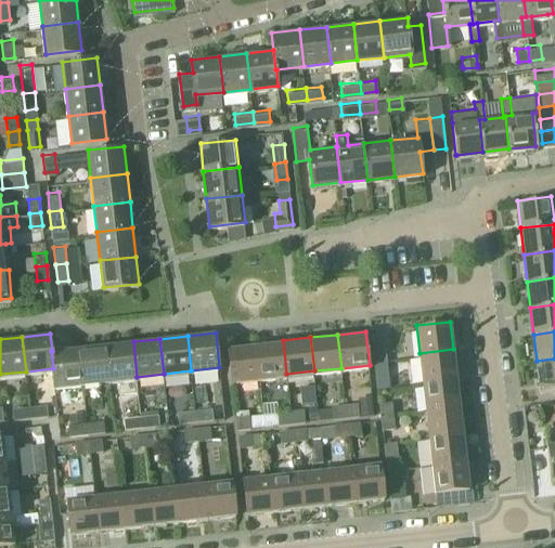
[(259,377),(286,374),(283,340),(256,343),(259,377)]
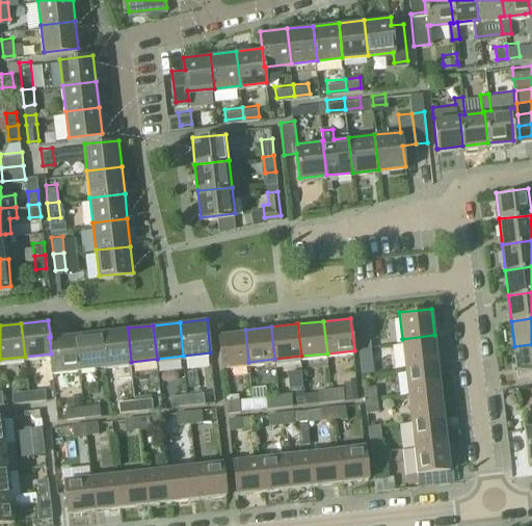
[(106,365),(131,362),(128,327),(102,331),(106,365)]
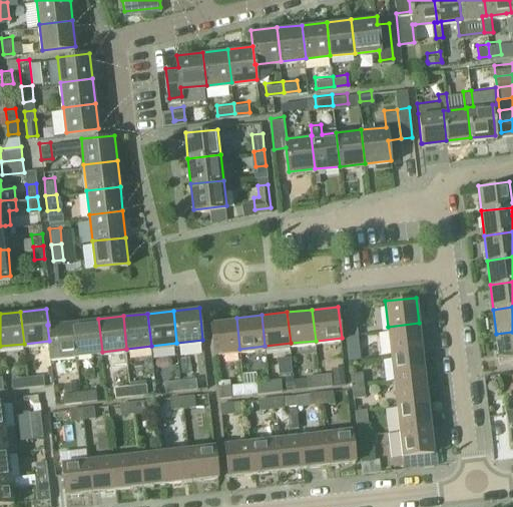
[(239,349),(236,318),(210,321),(213,352),(239,349)]
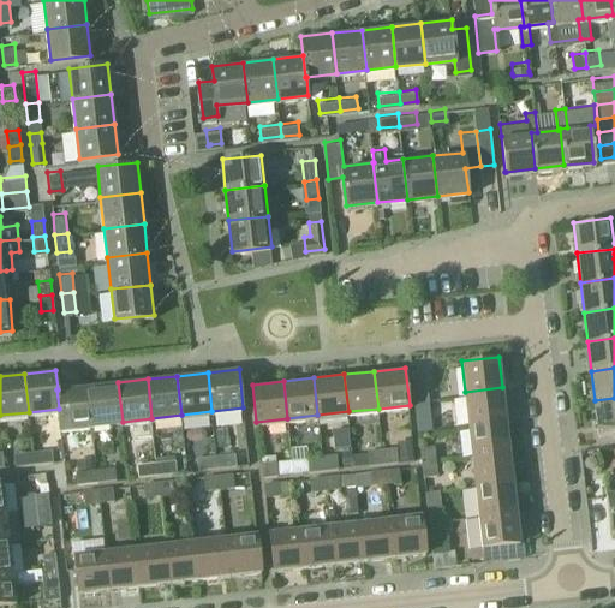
[(87,386),(91,425),(123,422),(118,382),(87,386)]
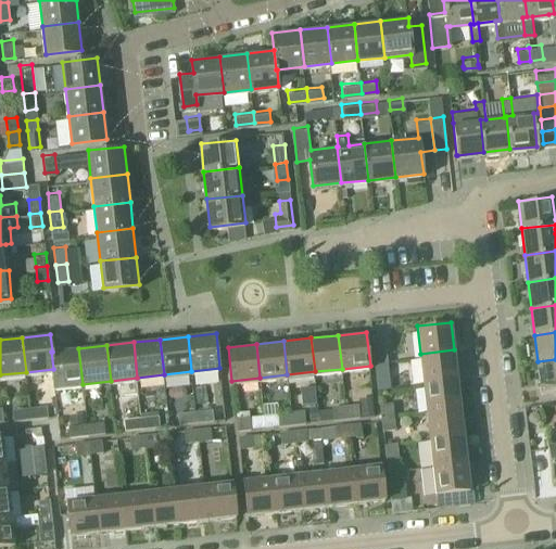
[(373,347),(375,359),(387,358),(386,345),(373,347)]
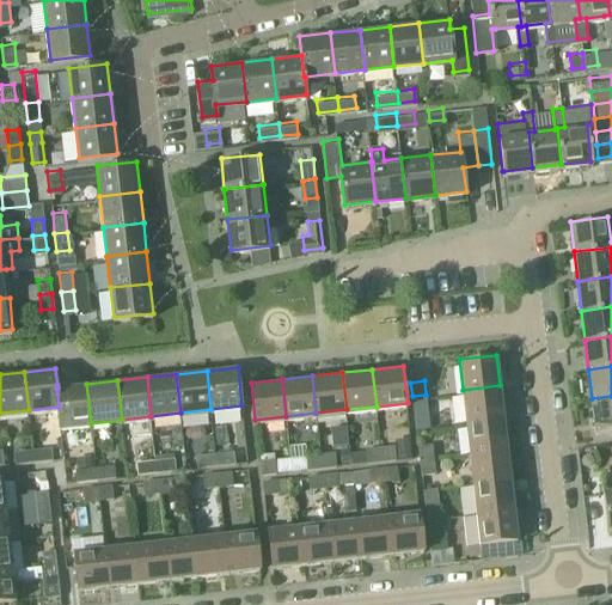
[(59,407),(60,427),(91,423),(86,384),(57,387),(56,387),(59,407)]
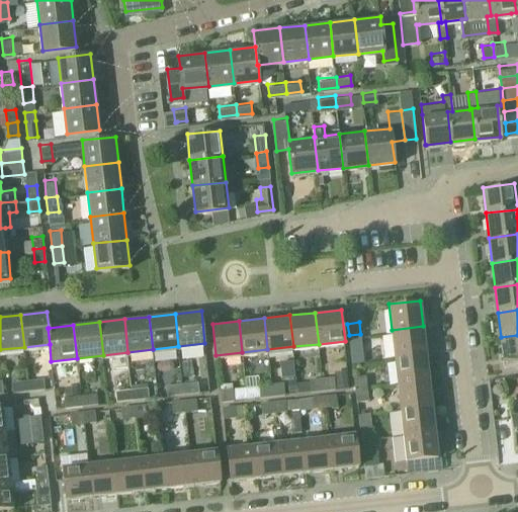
[(392,330),(395,355),(426,351),(423,326),(392,330)]
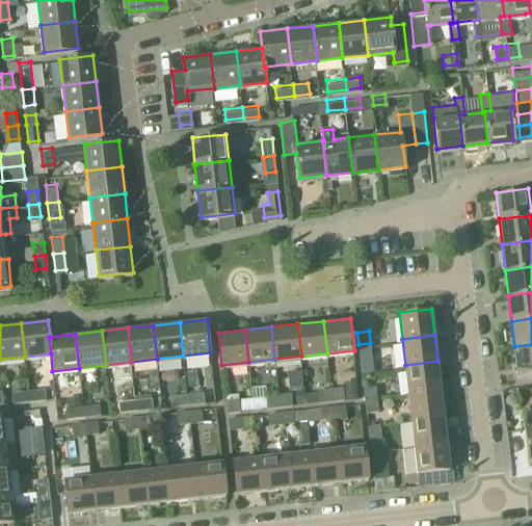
[(370,343),(358,344),(360,358),(372,357),(370,343)]
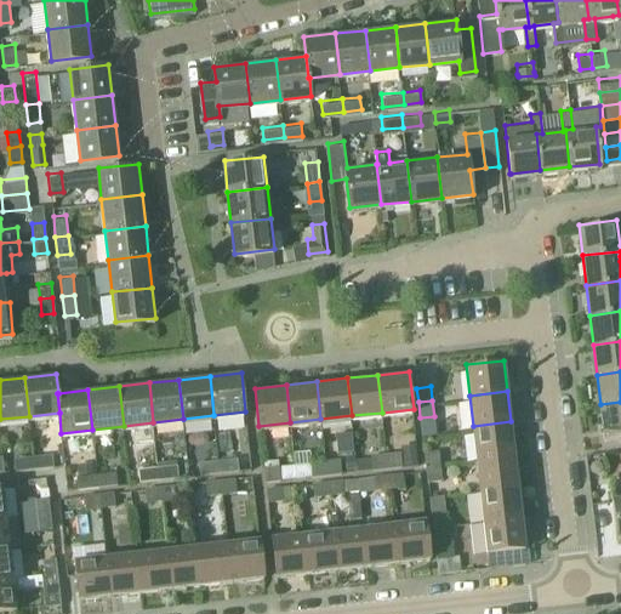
[(620,402),(600,404),(604,436),(620,433),(620,402)]
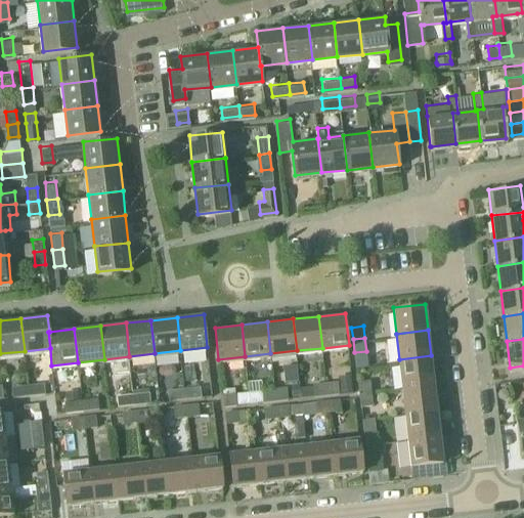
[(399,359),(402,385),(434,381),(431,355),(399,359)]
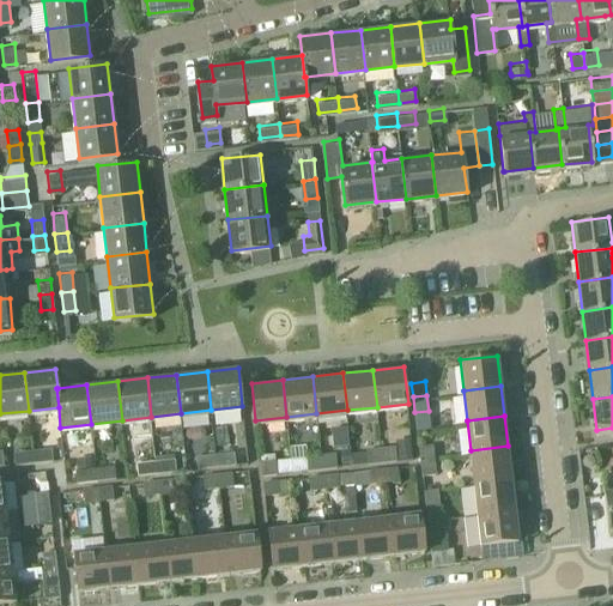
[(412,453),(410,435),(395,436),(398,455),(412,453)]
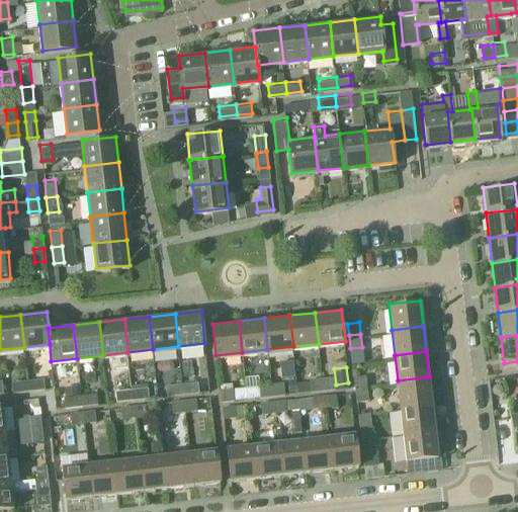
[(353,373),(355,386),(366,385),(365,372),(353,373)]
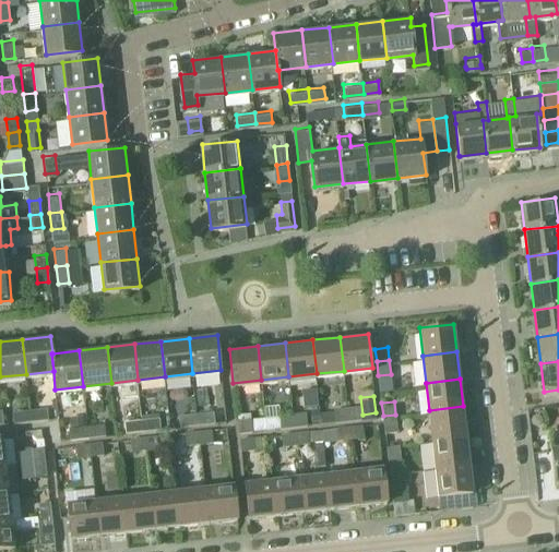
[(347,405),(348,417),(361,416),(360,404),(347,405)]
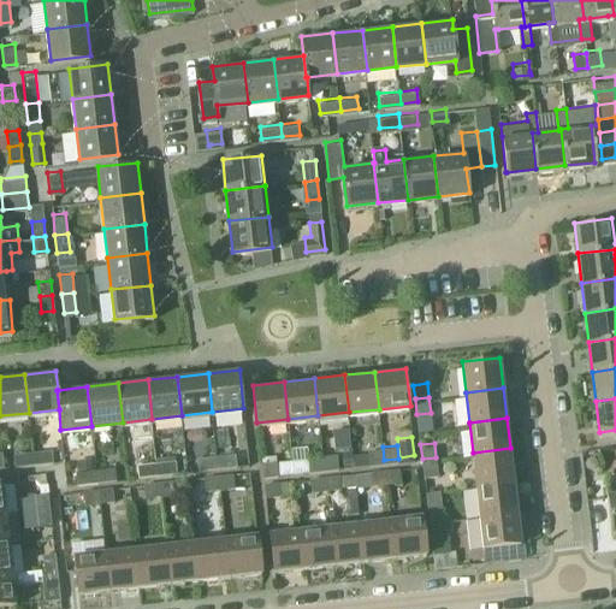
[(33,449),(34,461),(52,459),(51,447),(33,449)]
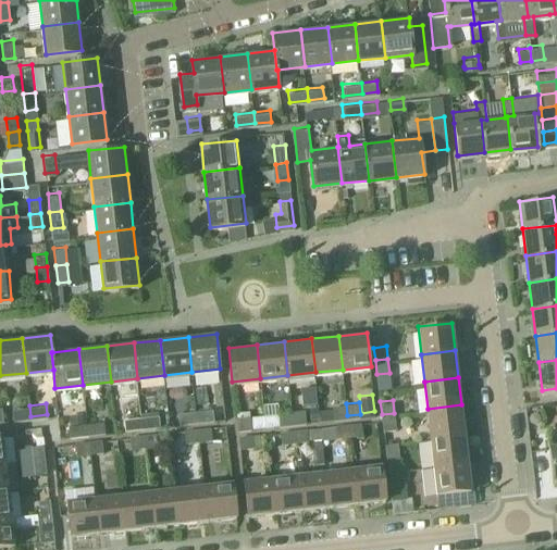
[(333,417),(347,415),(346,403),(332,405),(333,417)]
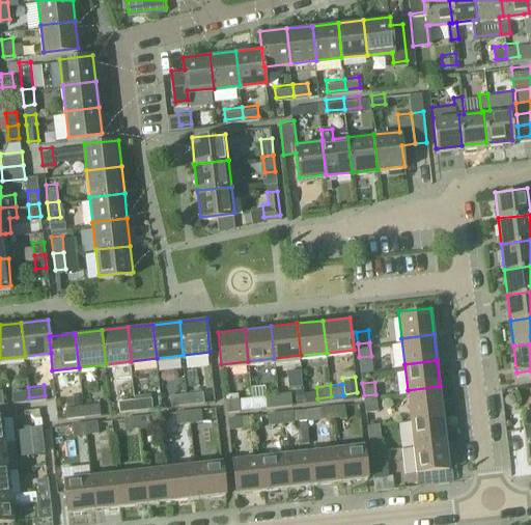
[(295,398),(304,397),(303,386),(294,387),(295,398)]
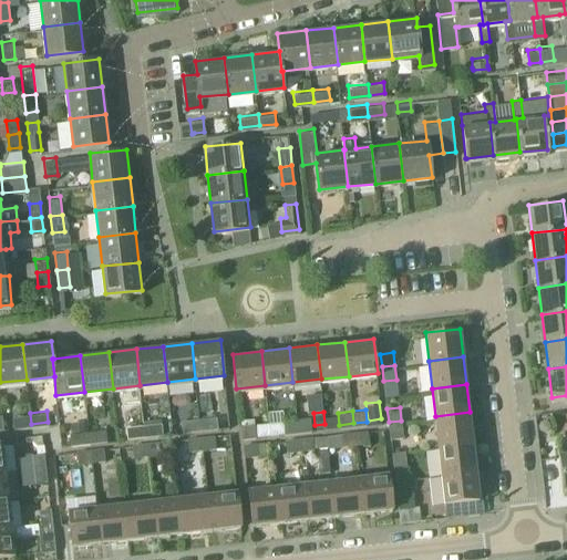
[(470,412),(435,416),(439,444),(473,439),(470,412)]
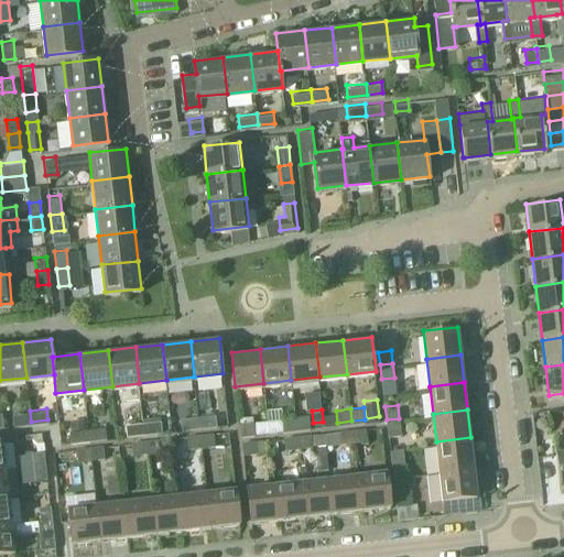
[(13,424),(31,422),(30,411),(11,412),(13,424)]
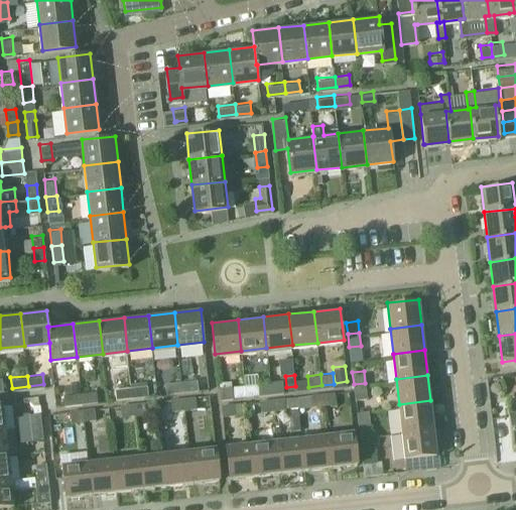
[(197,378),(181,379),(182,389),(198,387),(197,378)]
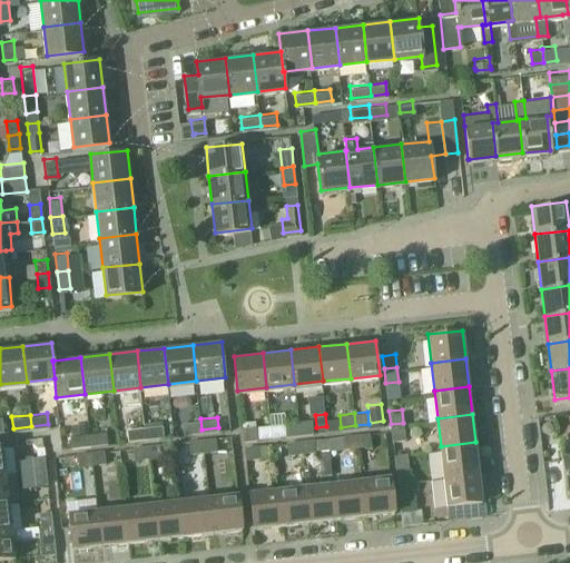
[(298,420),(300,432),(313,430),(312,417),(298,420)]
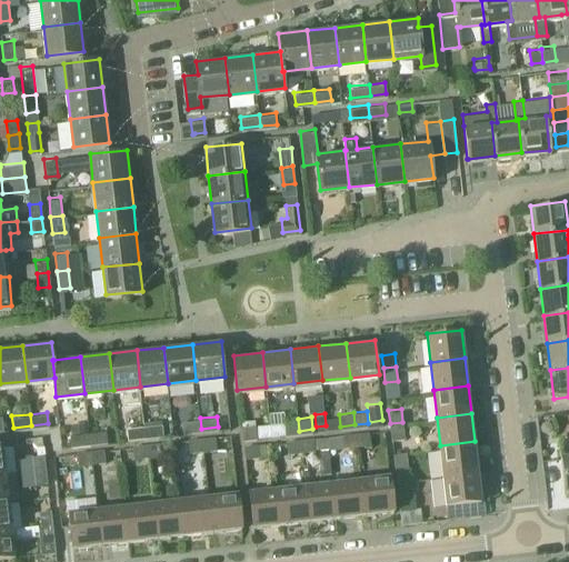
[(201,429),(200,418),(181,420),(182,431),(201,429)]
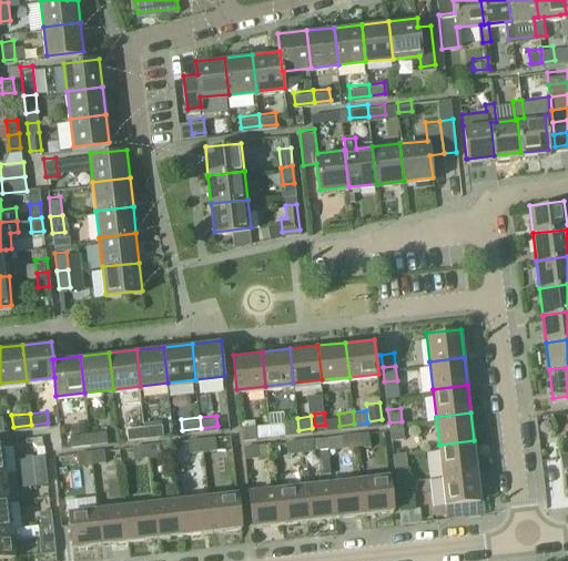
[(70,420),(71,428),(84,427),(83,418),(70,420)]
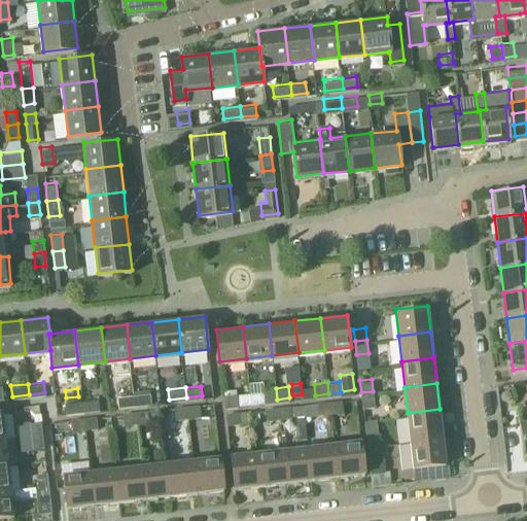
[(264,401),(277,400),(276,388),(262,389),(264,401)]
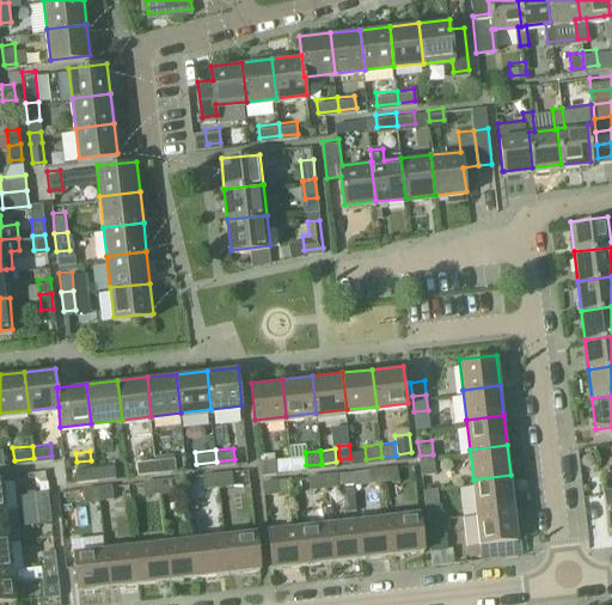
[(173,454),(155,457),(157,469),(175,466),(173,454)]
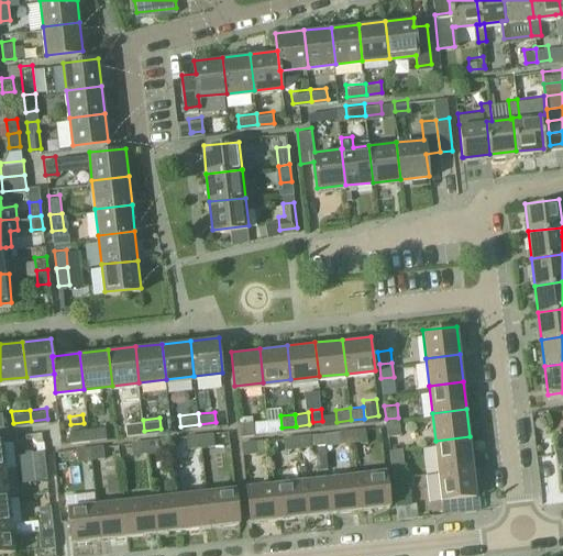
[(398,418),(386,419),(387,433),(399,432),(398,418)]
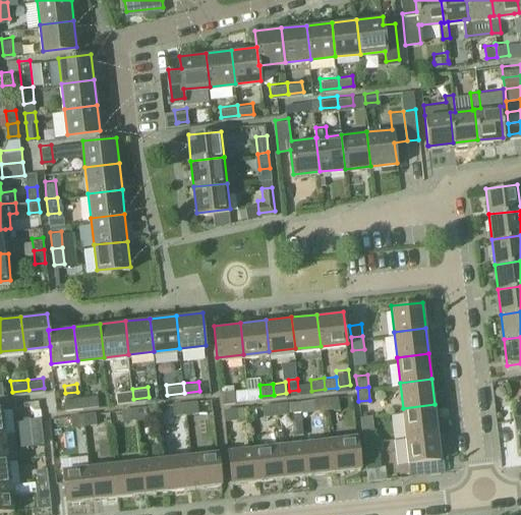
[(220,390),(221,401),(235,399),(234,388),(233,388),(220,390)]
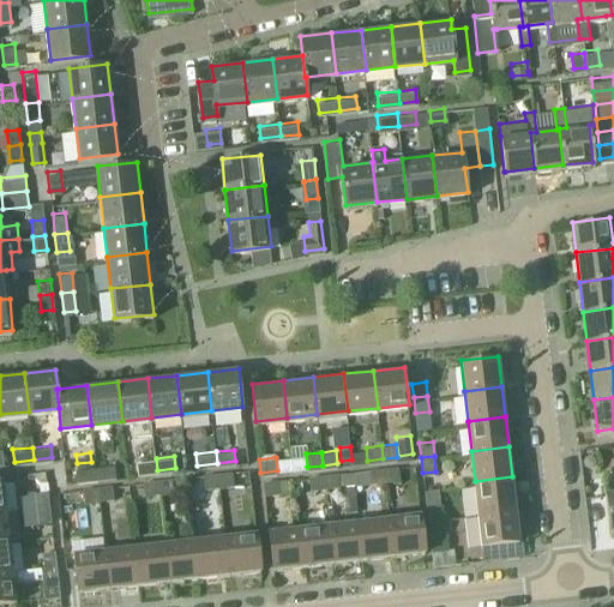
[(157,470),(156,458),(136,461),(137,473),(157,470)]
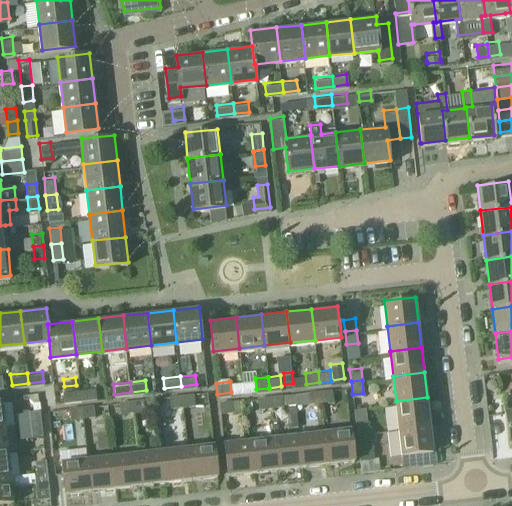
[(95,386),(80,388),(81,397),(96,396),(95,386)]
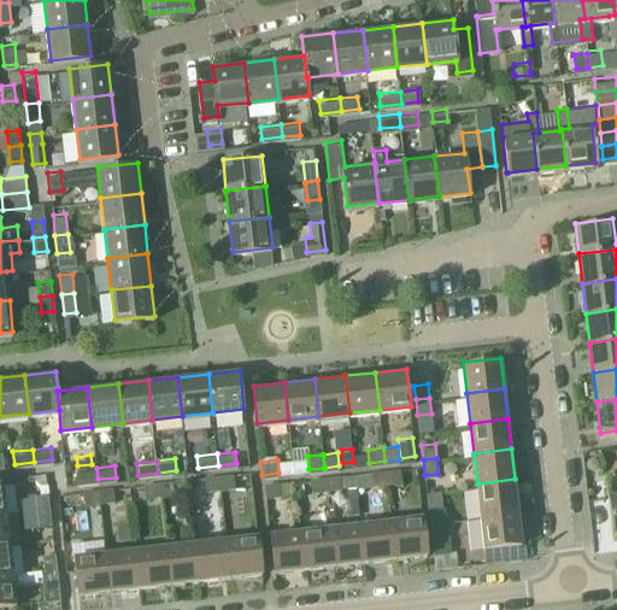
[(399,467),(386,468),(388,481),(401,480),(399,467)]
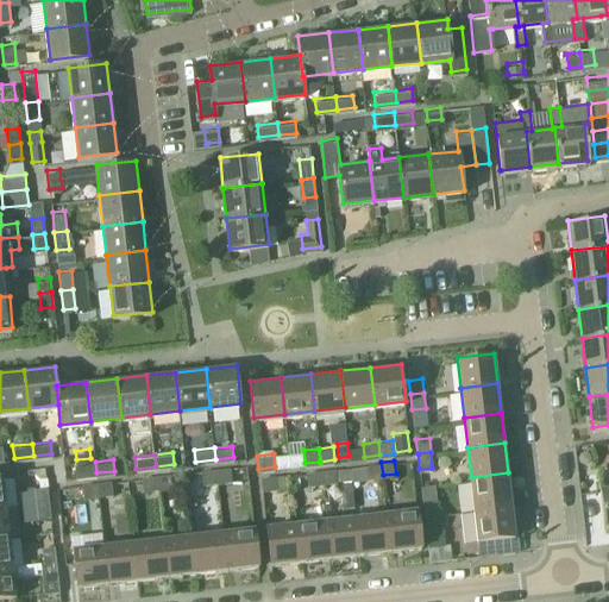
[(96,472),(95,462),(75,464),(76,475),(96,472)]
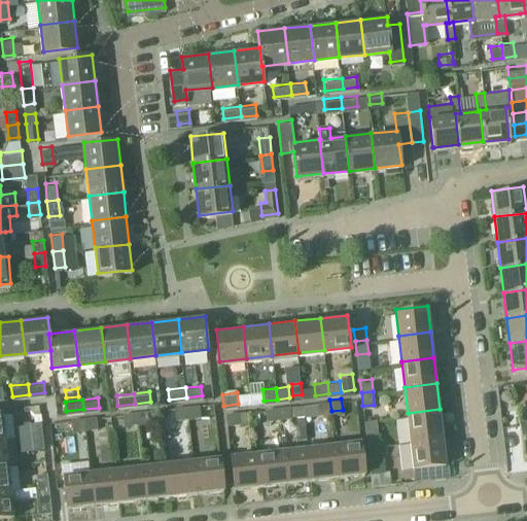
[(318,413),(331,411),(329,400),(317,402),(318,413)]
